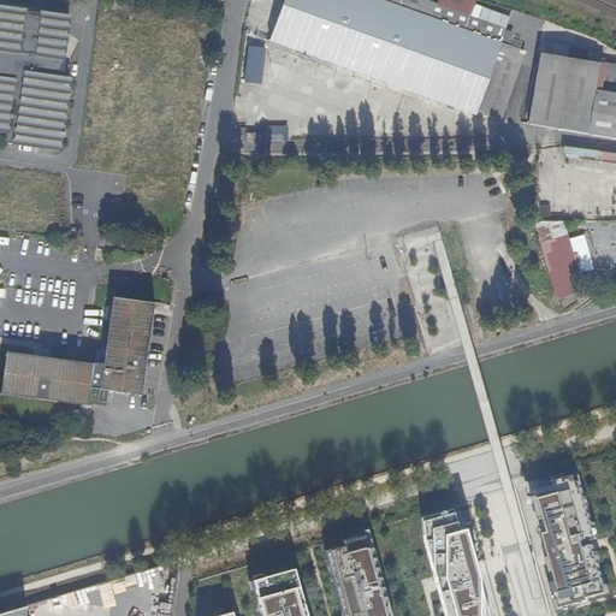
[(379,0),(283,0),(270,40),(475,114),(475,113),(501,42),(455,27),(379,0)]
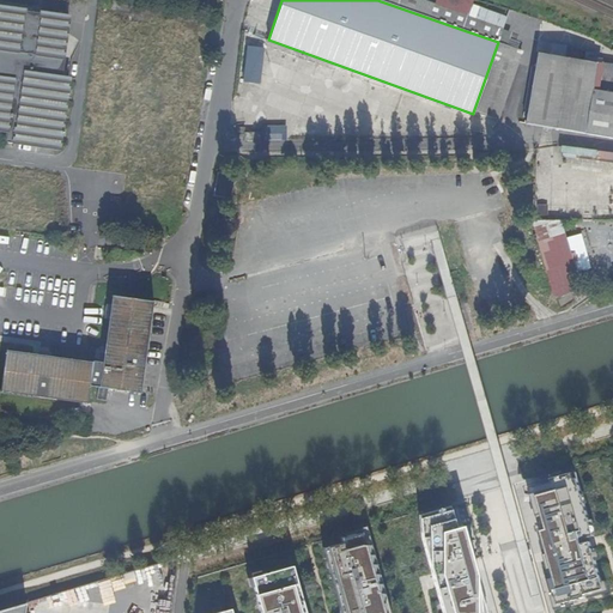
[(377,0),(453,26),(498,42),(503,29),(471,17),(436,4),(424,0),(377,0)]
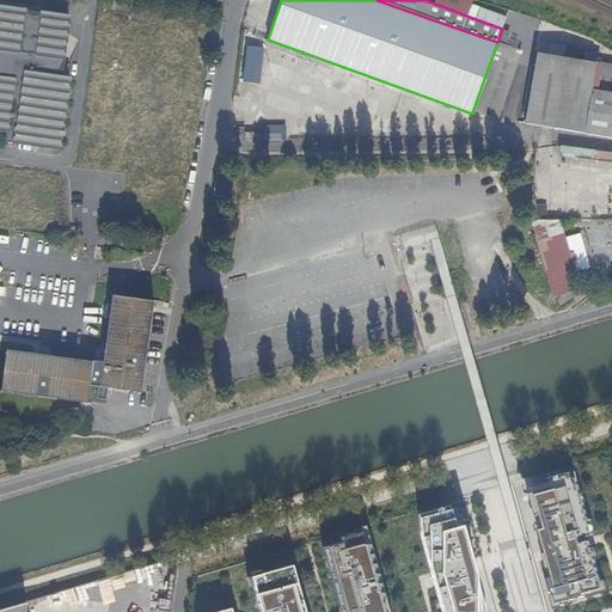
[(68,17),(43,12),(42,19),(23,16),(24,10),(0,6),(0,130),(6,132),(6,129),(14,130),(13,144),(59,150),(68,77),(61,75),(68,17)]
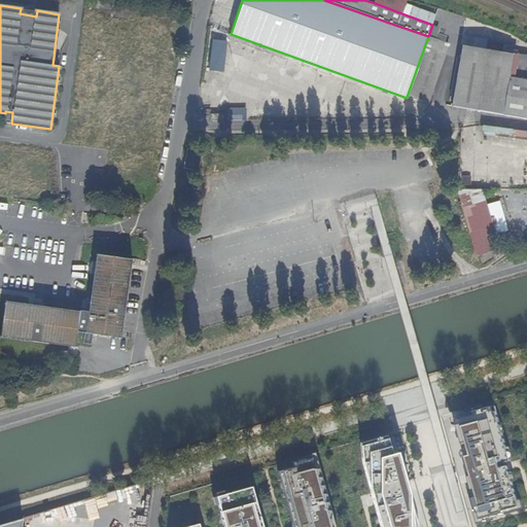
[(428,36),(407,97),(429,102),(450,44),(428,36)]
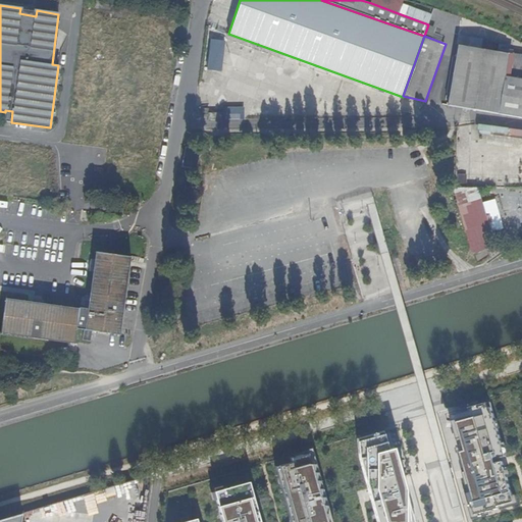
[(521,54),(458,44),(449,105),(521,116),(521,54)]
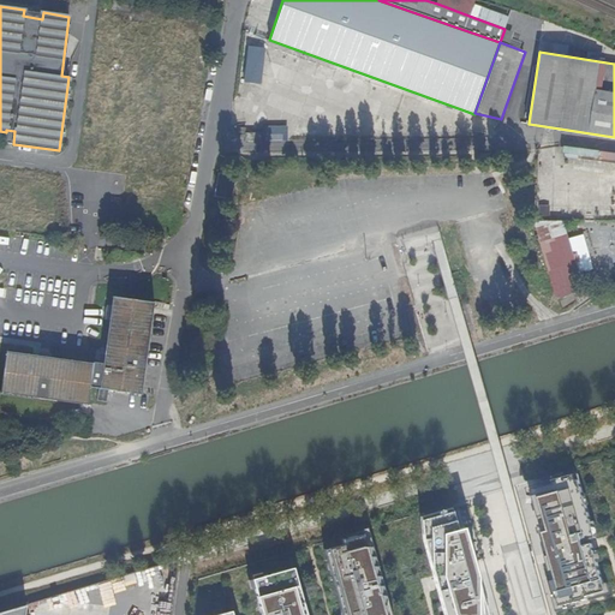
[(236,177),(226,174),(222,197),(232,198),(236,177)]
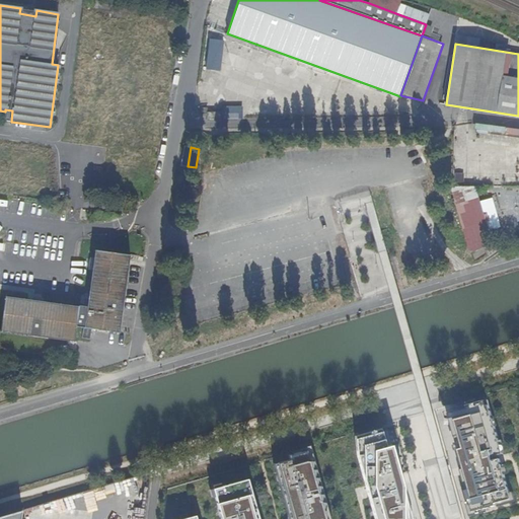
[(474,188),(453,188),(471,246),(494,239),(491,226),(487,227),(474,188)]
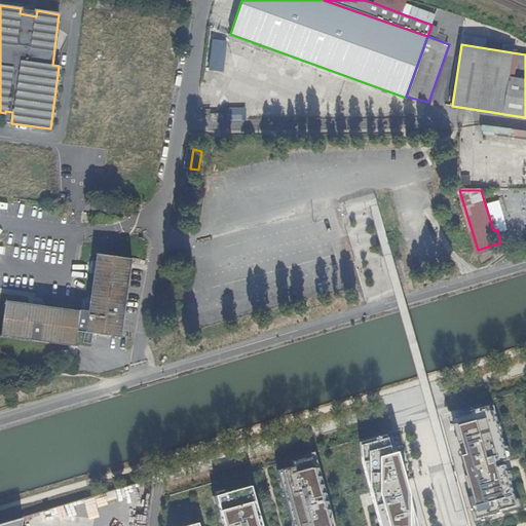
[(79,312),(78,331),(121,337),(122,335),(120,335),(129,260),(132,261),(133,259),(95,254),(95,255),(97,256),(89,312),(81,311),(81,309),(79,309),(79,312)]
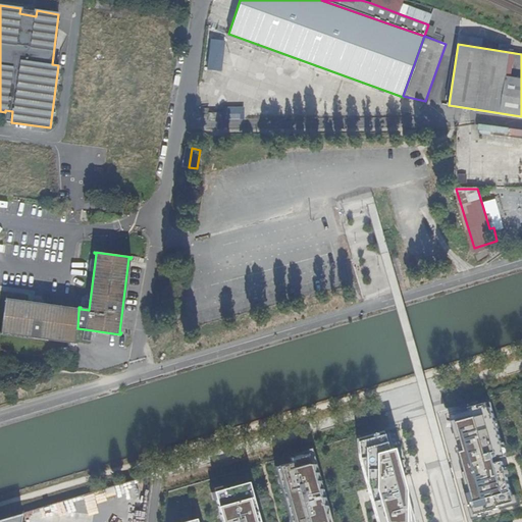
[(75,345),(77,328),(79,310),(43,305),(31,304),(6,301),(7,298),(4,297),(0,328),(0,333),(1,334),(1,332),(73,342),(73,345),(75,345)]
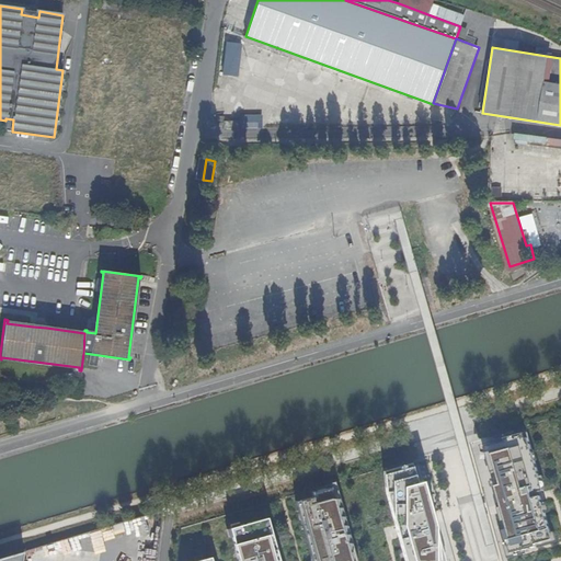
[(507,444),(483,450),(494,492),(514,560),(556,548),(540,495),(545,494),(527,433),(506,438),(507,444)]
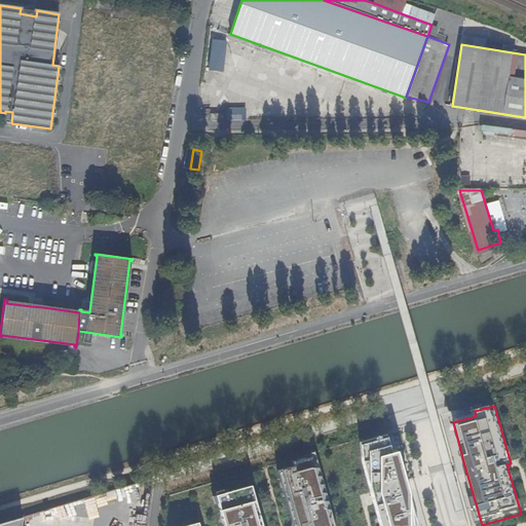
[(420,525),(401,453),(395,454),(390,440),(364,447),(366,462),(383,525),(420,525)]
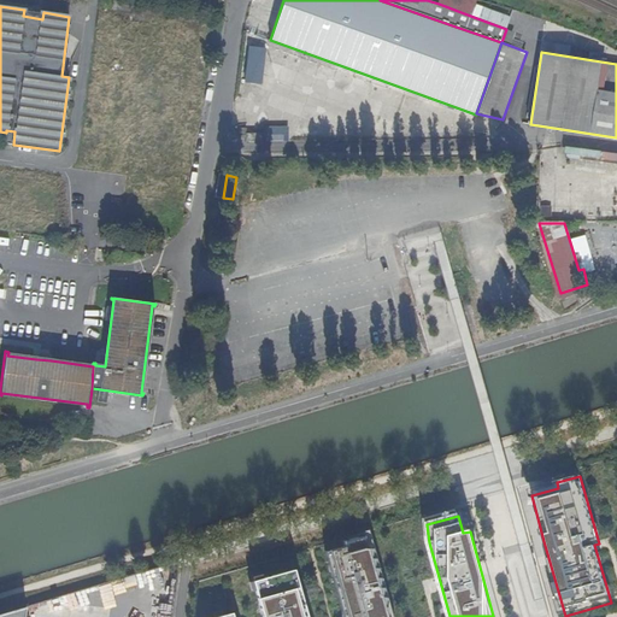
[(344,545),(325,551),(344,616),(387,616),(387,615),(388,606),(385,605),(385,595),(381,595),(382,586),(378,586),(380,576),(376,576),(376,566),(372,566),(374,557),(370,557),(371,547),(368,547),(364,535),(342,541),(344,545)]
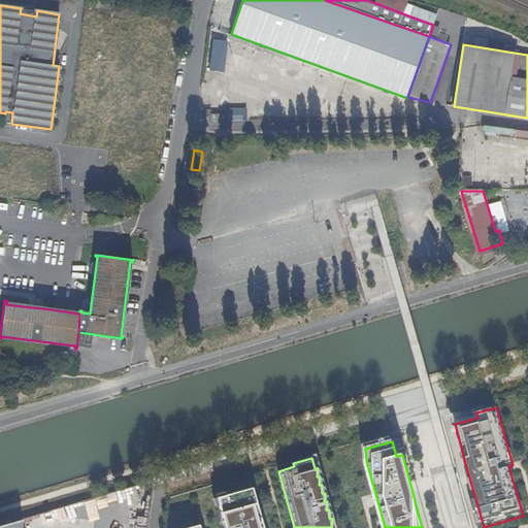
[(199,527),(198,523),(180,527),(262,527),(251,487),(216,497),(224,527),(199,527)]
